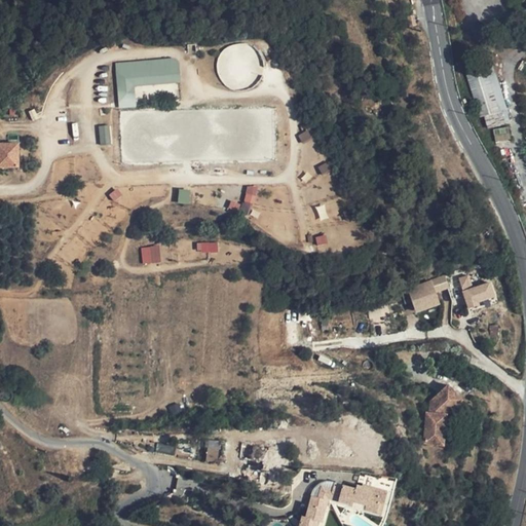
[(516,25),(525,26),(525,11),(518,11),(516,25)]
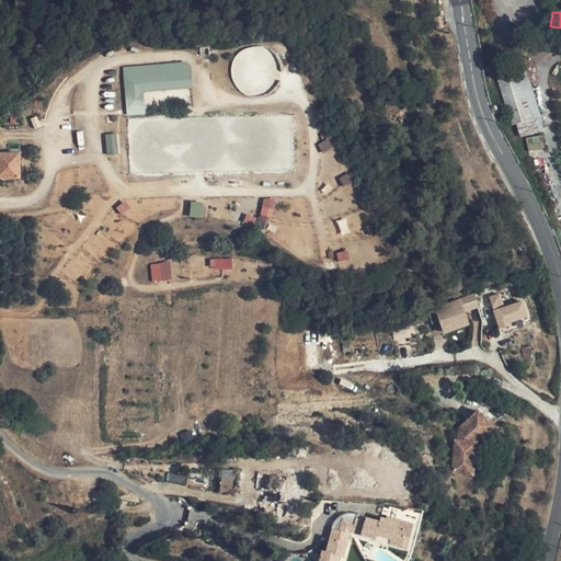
[(147,113),(146,91),(194,88),(192,60),(124,66),(127,115),(147,113)]
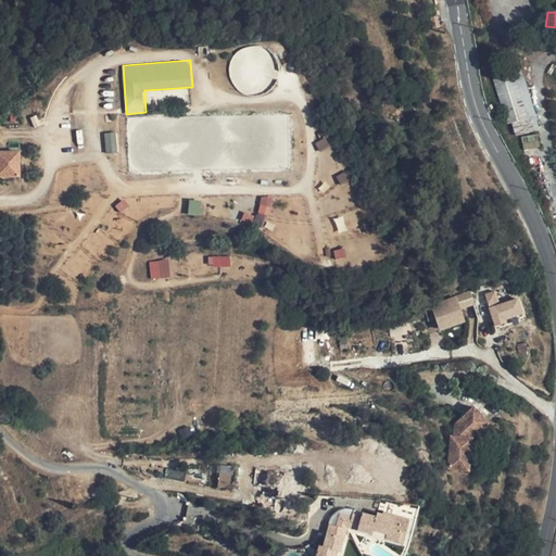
[(508,126),(513,124),(532,118),(536,117),(522,70),(494,78),(508,126)]
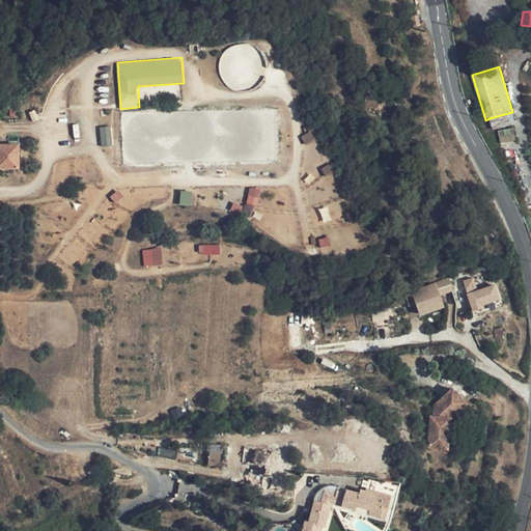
[(511,124),(508,113),(490,118),(494,130),(511,124)]
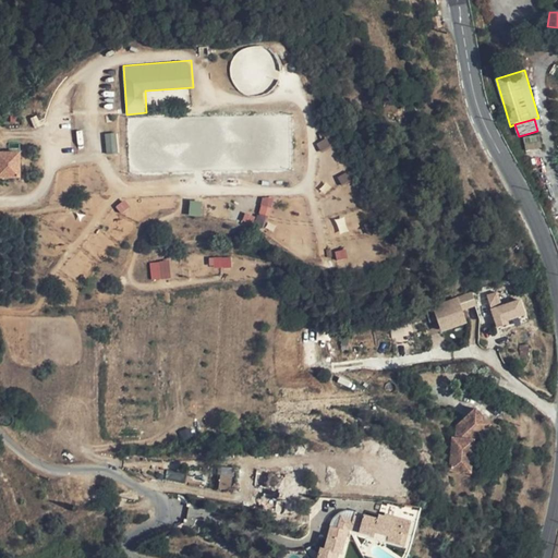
[(0,153),(0,176),(21,176),(20,153),(0,153)]
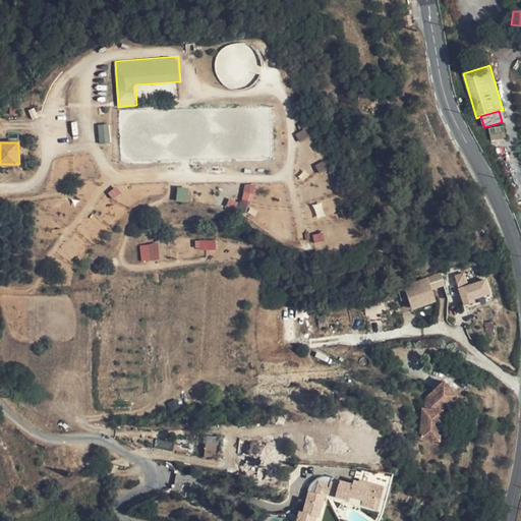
[(246,182),(243,201),(253,204),(256,184),(246,182)]
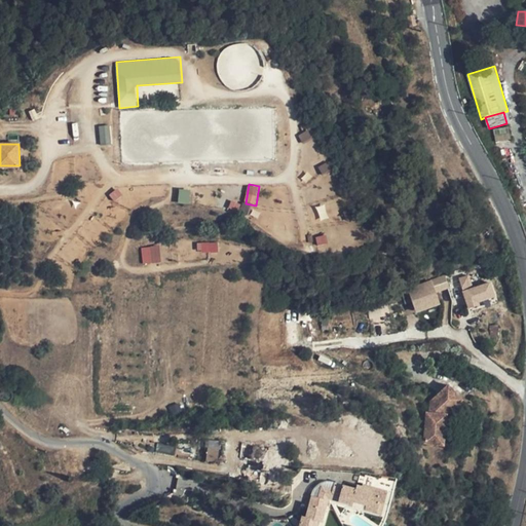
[(143,247),(144,263),(162,261),(161,245),(143,247)]
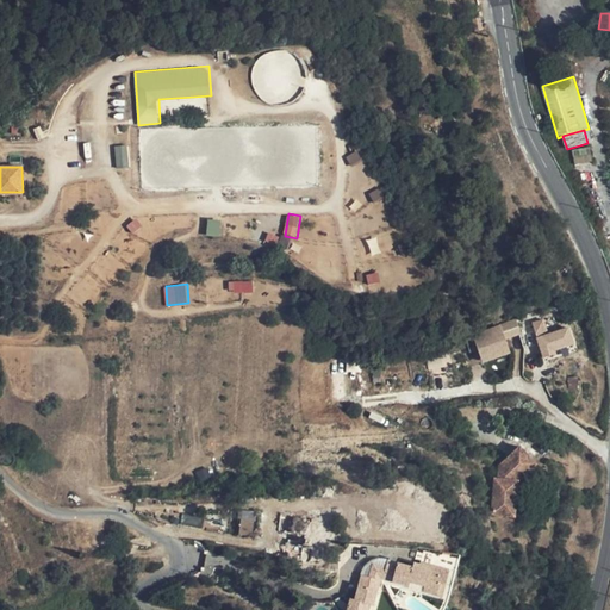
[(517,321),(515,321),(521,336),(521,335),(527,349),(553,341),(546,319),(543,319),(541,313),(523,319),(526,325),(520,328),(517,321)]
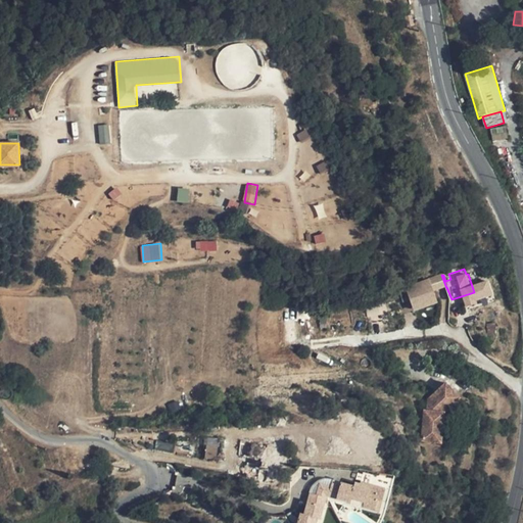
[(430,293),(446,288),(441,275),(407,287),(412,299),(430,293)]
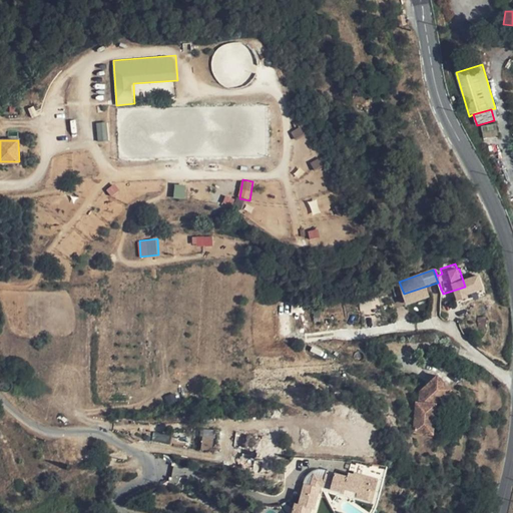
[(424,293),(422,288),(404,294),(406,299),(424,293)]
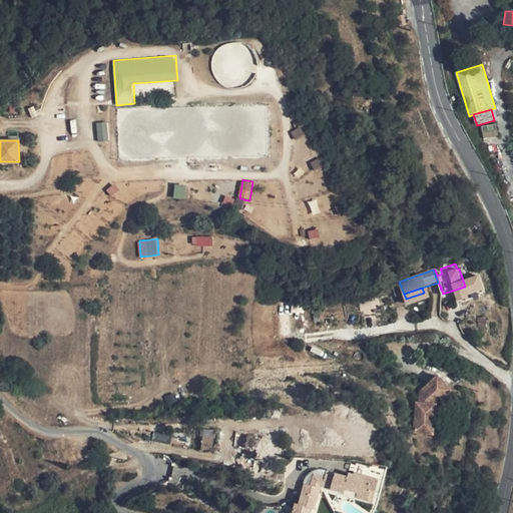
[(455,390),(441,376),(425,392),(425,404),(424,410),(421,410),(420,434),(434,434),(435,419),(441,419),(441,404),(455,390)]
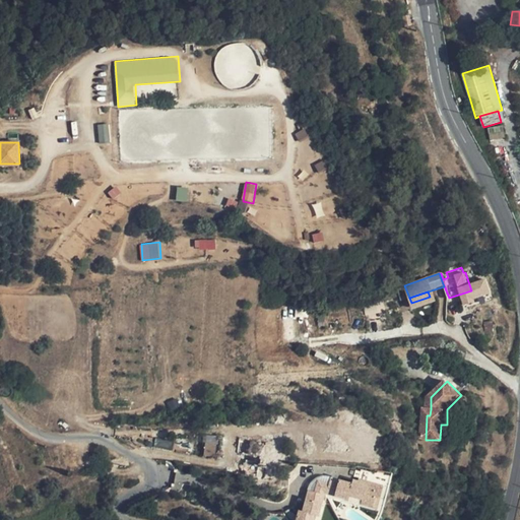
[(207,456),(221,453),(219,434),(204,436),(207,456)]
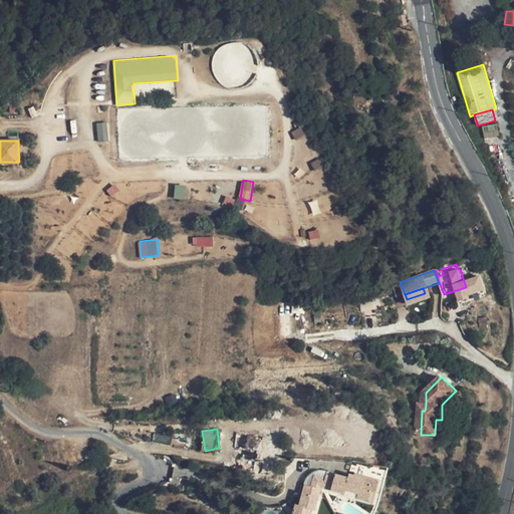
[(313,510),(319,486),(342,493),(344,489),(358,492),(356,497),(368,501),(371,489),(367,488),(369,480),(353,476),(347,475),(346,478),(326,473),(324,478),(313,475),(310,487),(305,486),(302,495),(299,507),(296,506),(294,511),(293,513),(308,513),(310,510),(313,510)]
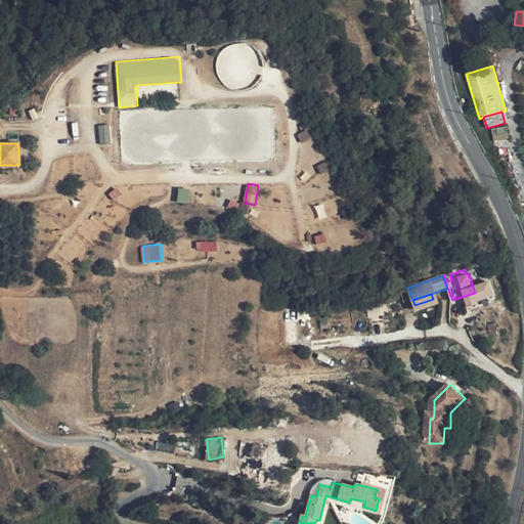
[(380,512),(386,488),(361,482),(360,485),(377,489),(375,497),(379,498),(376,511),(380,512)]
